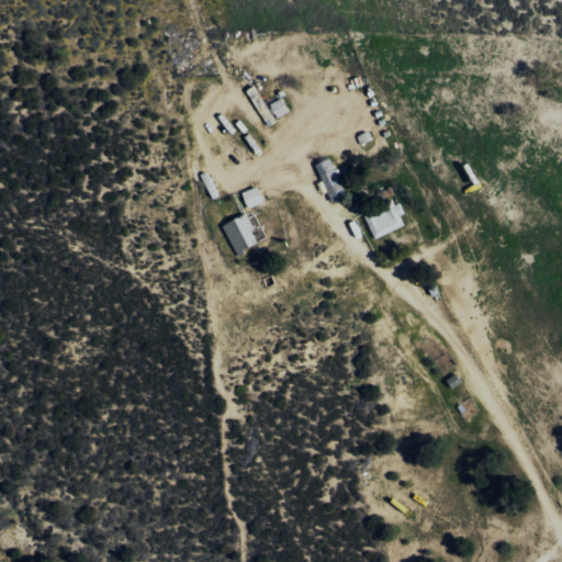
[(291,112),(285,98),(272,103),(278,117),(291,112)]
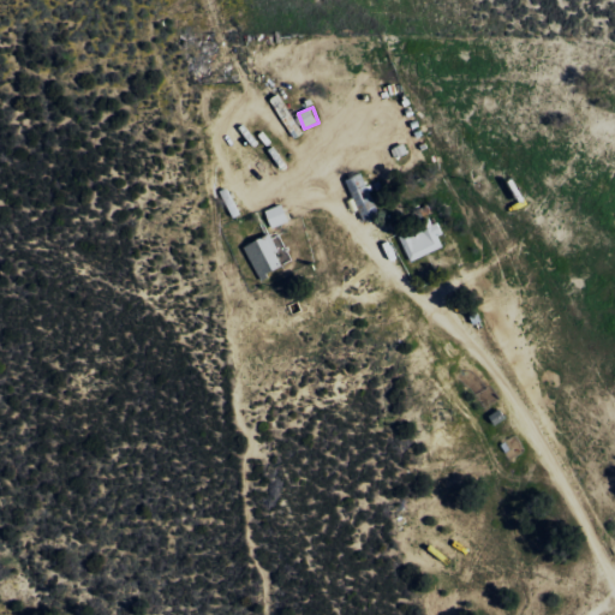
[(364,221),(381,215),(365,173),(348,180),(364,221)]
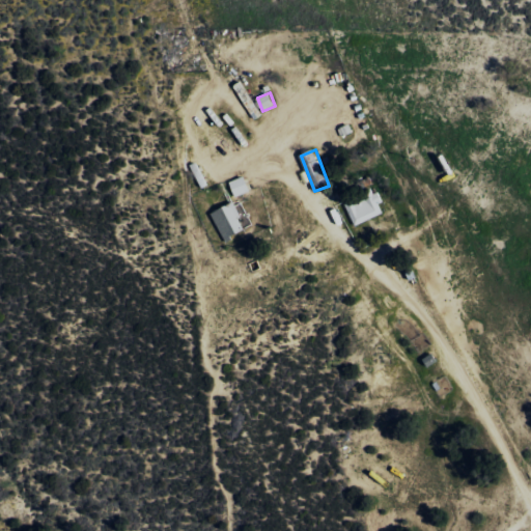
[(235,197),(251,191),(246,176),(230,182),(235,197)]
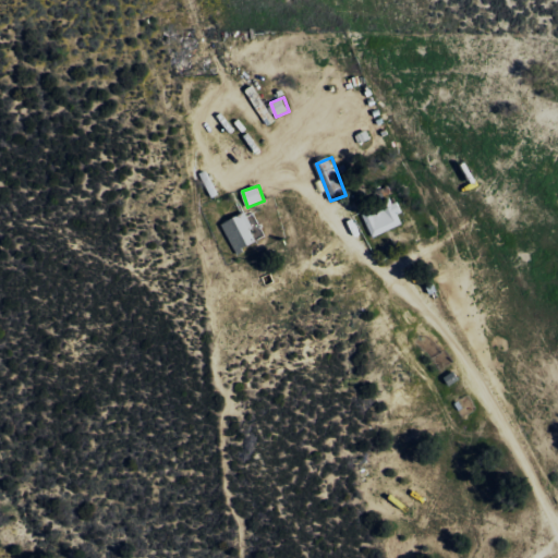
[(364,214),(373,237),(404,223),(400,214),(403,213),(399,199),(364,214)]
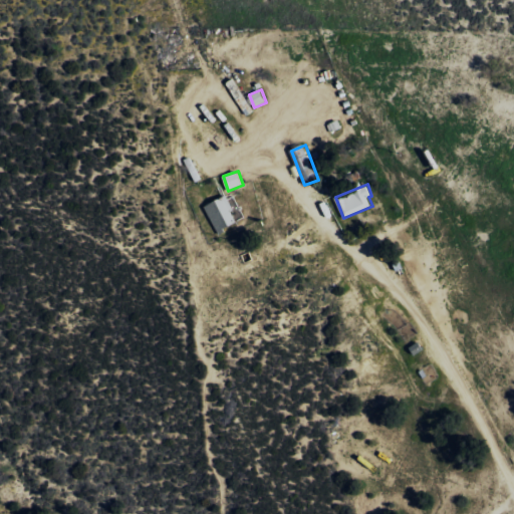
[(206,206),(218,233),(239,224),(227,197),(206,206)]
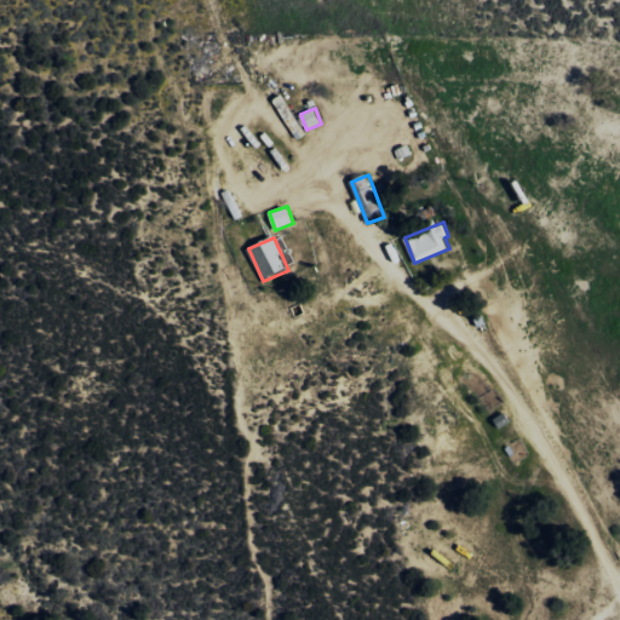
All buildings are outlined.
